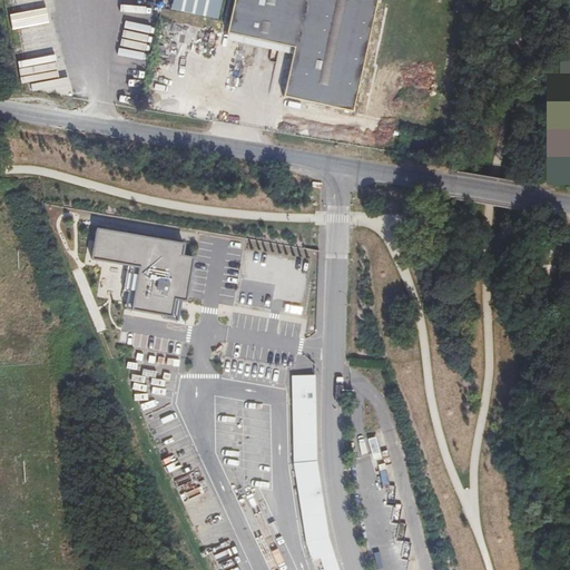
[(278,99),(346,116),(373,0),(231,0),(223,35),(290,51),(278,99)]
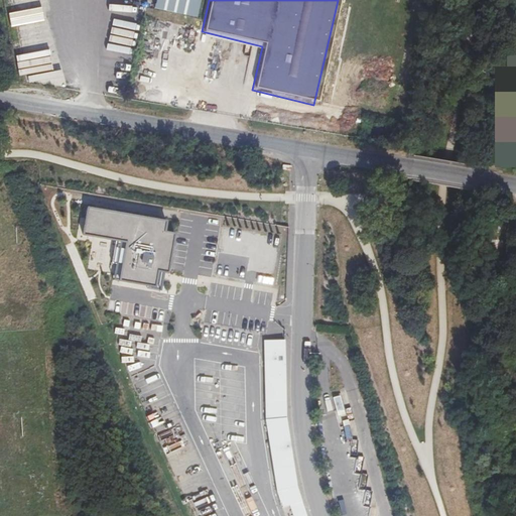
[(167,219),(87,205),(82,234),(125,241),(118,280),(155,286),(158,271),(168,273),(176,231),(165,229),(167,219)]
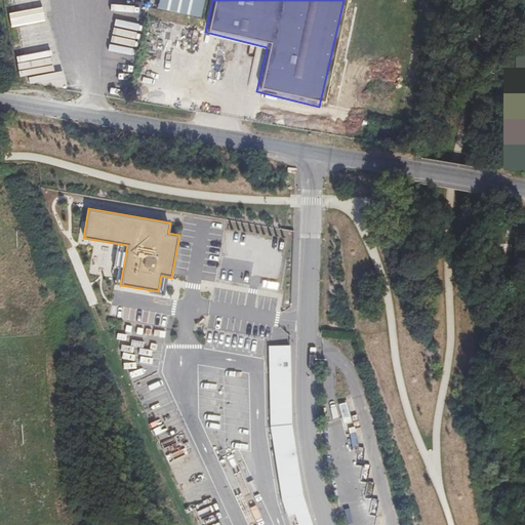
[(157,331),(156,347),(164,347),(165,331),(157,331)]
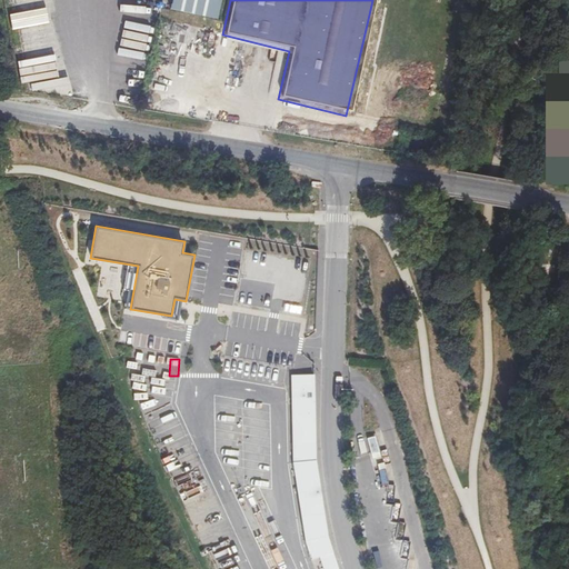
[(291,462),(316,461),(313,376),(290,376),(291,462)]
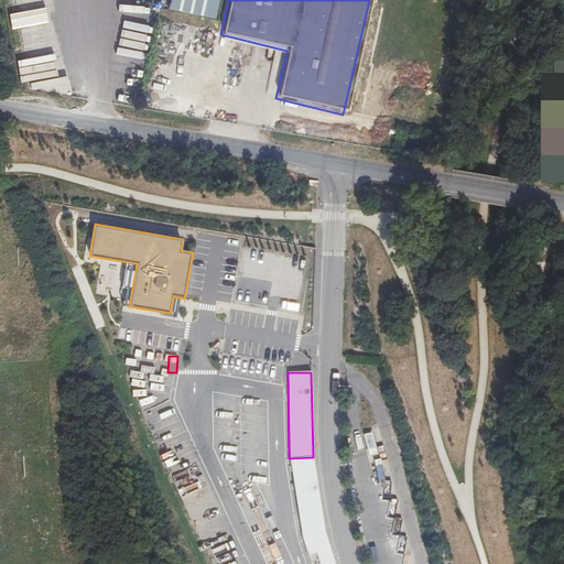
[(301,539),(324,531),(313,457),(289,458),(301,539)]
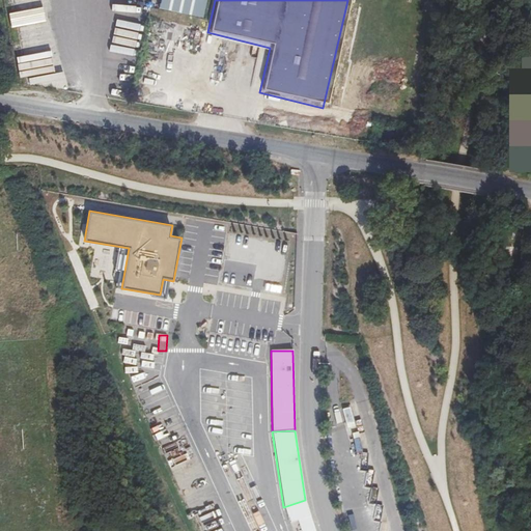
[(249,506),(255,503),(249,492),(243,495),(249,506)]
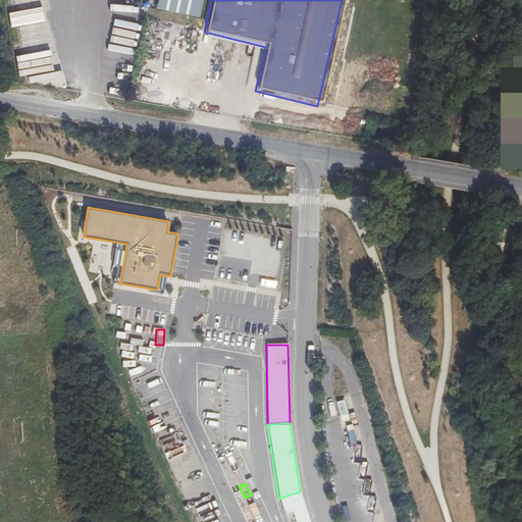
[(292,512),(295,521),(310,521),(300,491),(278,499),(284,515),(292,512)]
